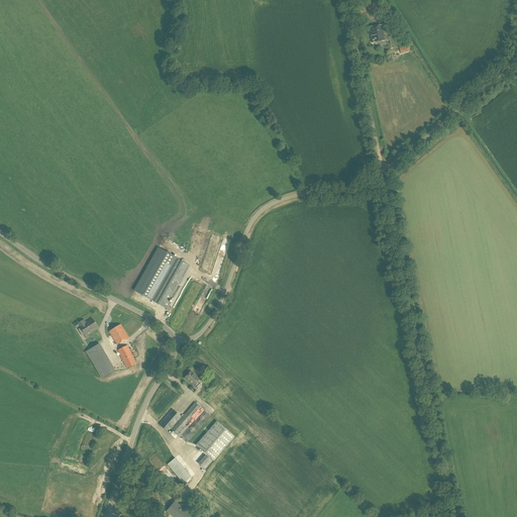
[(380,7),(377,1),(368,7),(373,16),(385,9),(383,5),(380,7)]
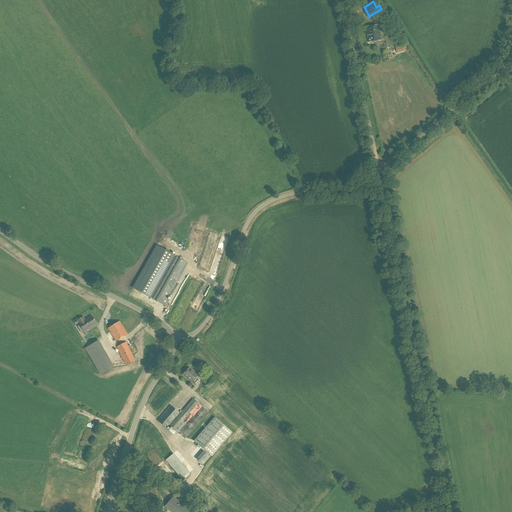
[(351,9),(356,16),(360,13),(356,6),(351,9)]
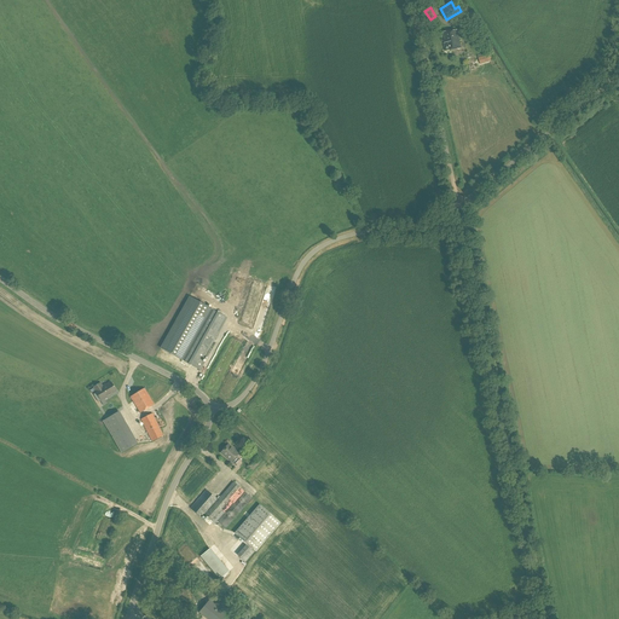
[(445,52),(461,48),(457,30),(443,33),(444,44),(445,52)]
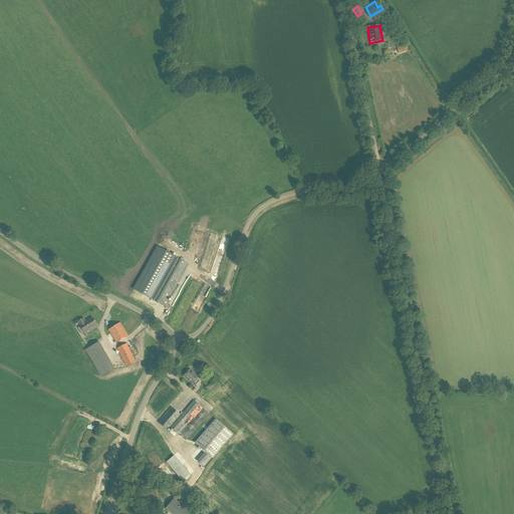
[(166,307),(170,301),(168,300),(188,263),(157,246),(133,289),(150,298),(166,307)]
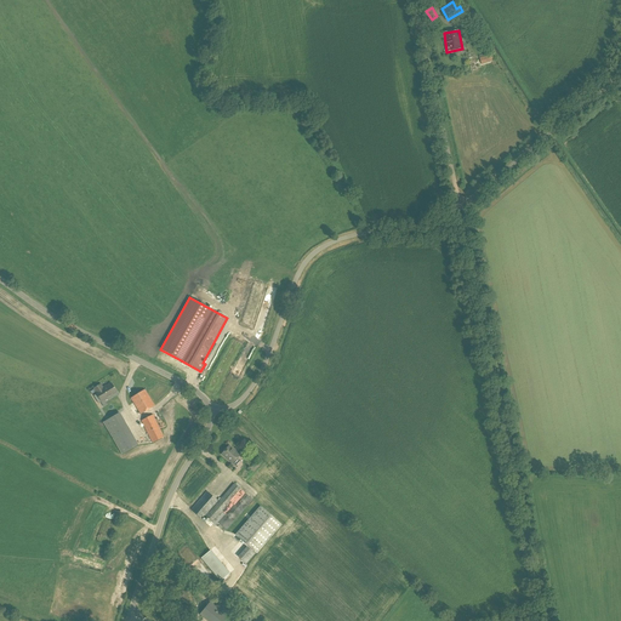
[(101,383),(93,389),(96,393),(96,394),(93,397),(98,404),(101,402),(104,400),(112,396),(117,392),(112,383),(104,388),(101,383)]
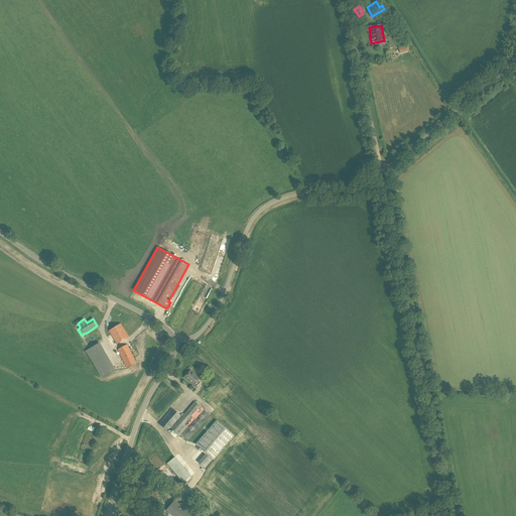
[(117,345),(129,338),(120,324),(108,331),(117,345)]
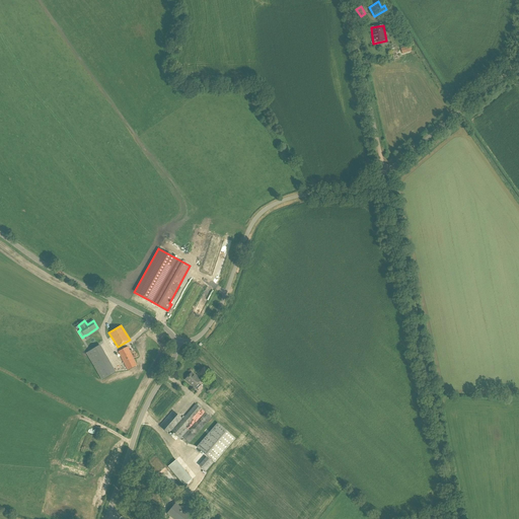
[(102,380),(116,372),(99,346),(86,354),(102,380)]
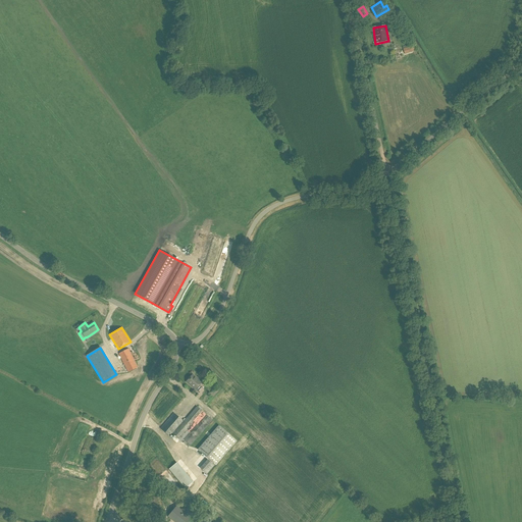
[(127,372),(138,367),(128,349),(118,354),(127,372)]
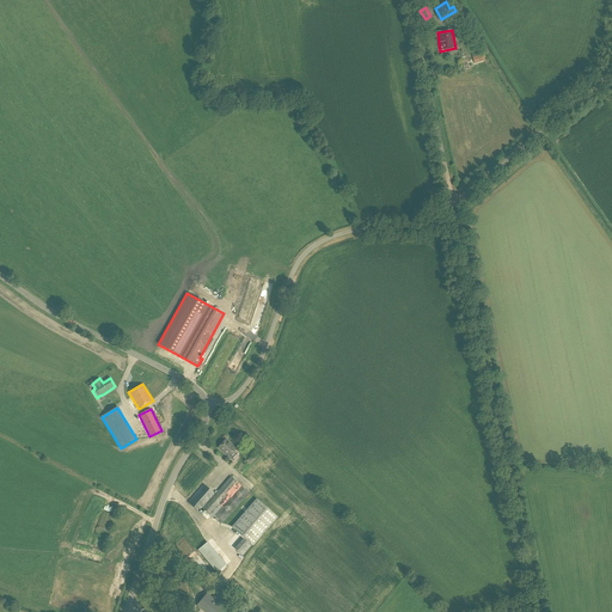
[(228,457),(236,448),(225,440),(219,448),(228,457)]
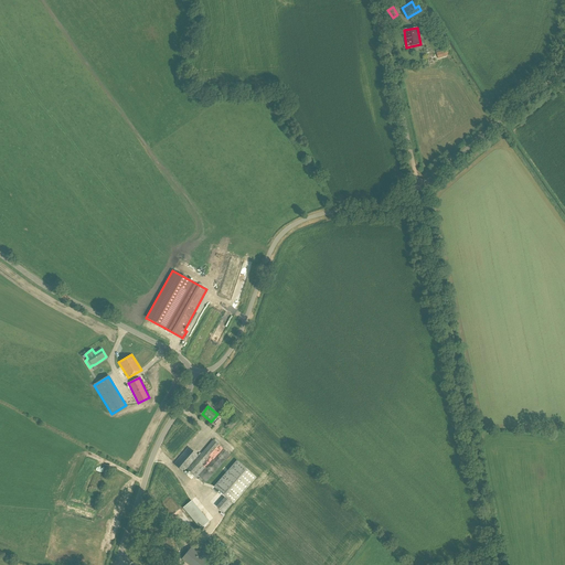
[(205,482),(230,455),(213,440),(199,457),(194,461),(198,456),(188,448),(174,465),(184,472),(187,469),(191,472),(189,473),(195,479),(199,476),(205,482)]
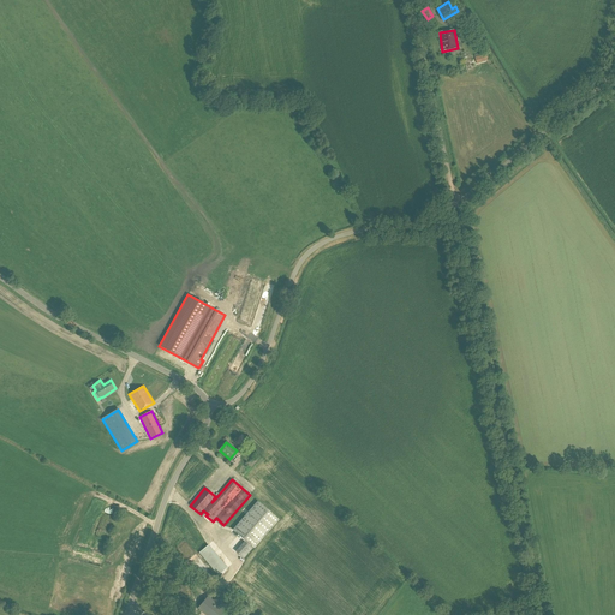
[(252,547),(278,519),(258,503),(233,531),(252,547)]
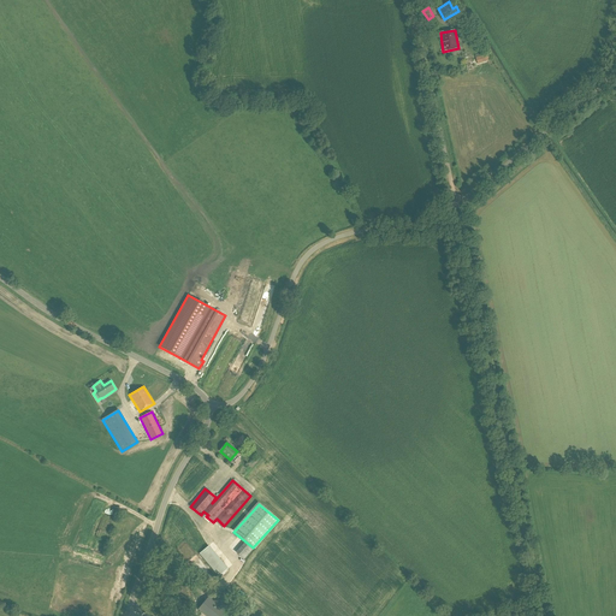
[(209,544),(199,552),(218,575),(229,567),(209,544)]
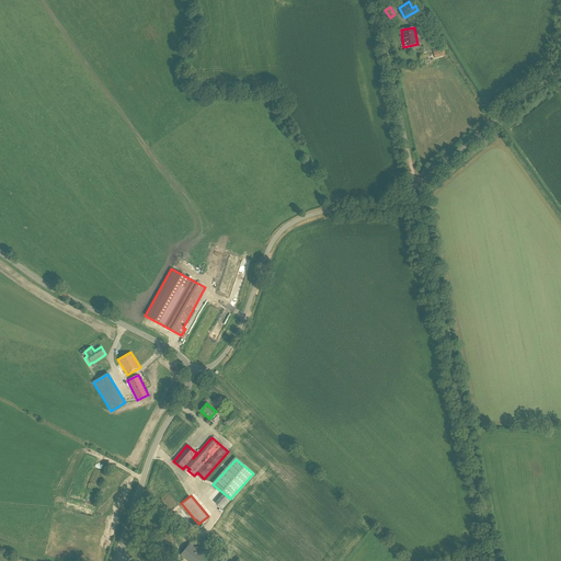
[(186,560),(204,560),(210,554),(193,540),(180,556),(186,560)]
